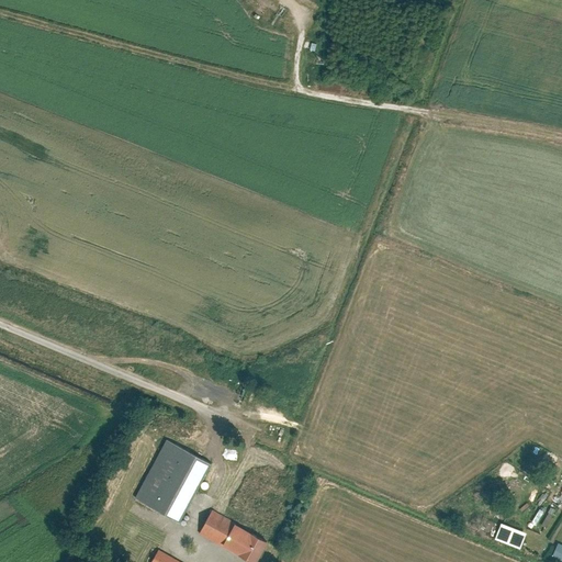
[(212,464),(167,440),(136,497),(180,524),(212,464)]
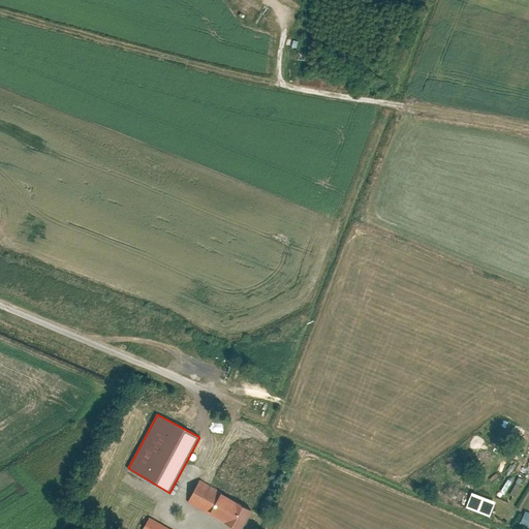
[(200,481),(188,502),(235,528),(243,528),(254,511),(200,481)]
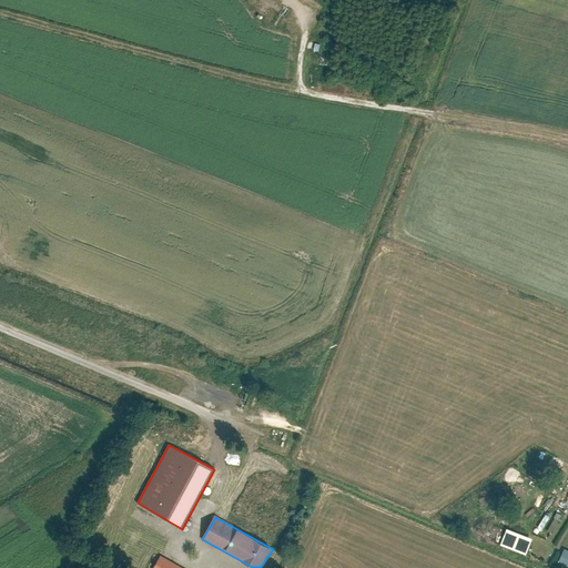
[(550,531),(556,520),(553,518),(546,529),(550,531)]
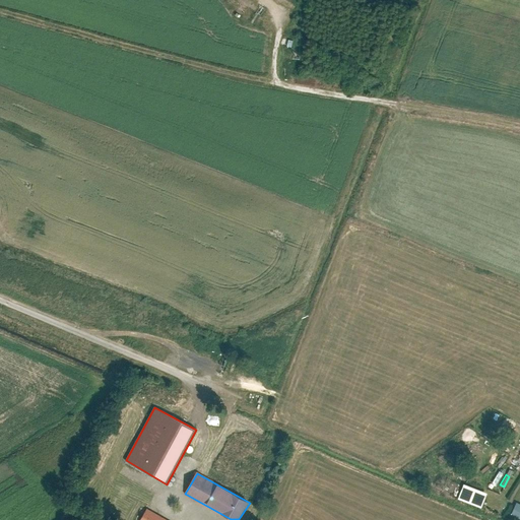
[(519,503),(515,501),(510,514),(519,518),(519,503)]
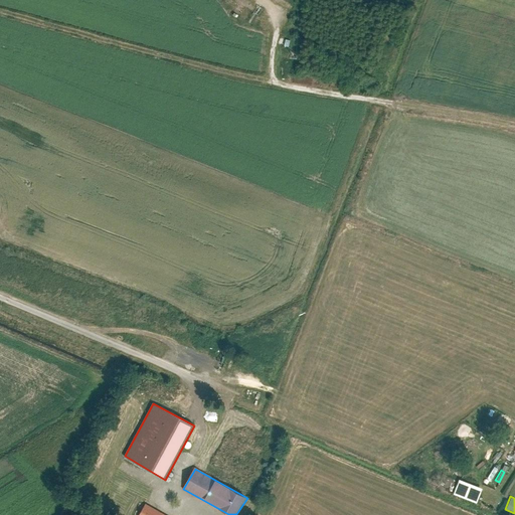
[(165,514),(147,504),(140,514),(165,514)]
